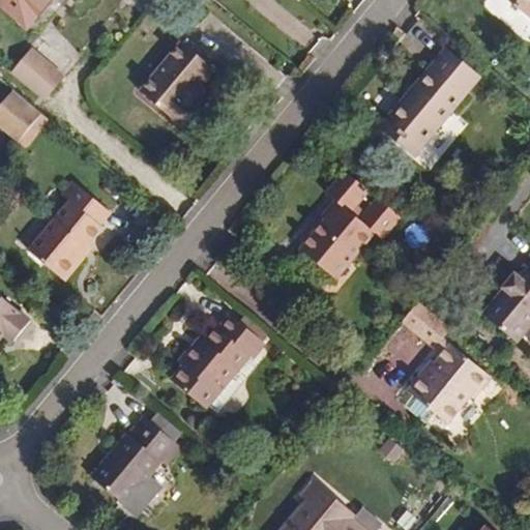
[(0,0),(0,5),(26,28),(49,0),(0,0)]
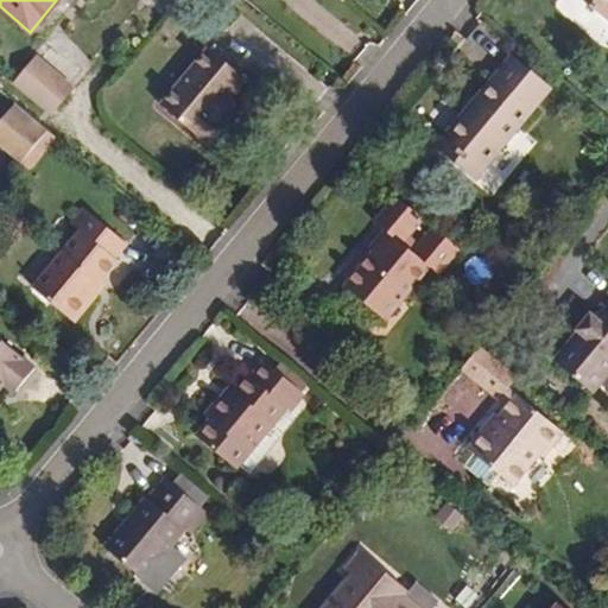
[(607,0),(581,0),(607,21),(607,0)]
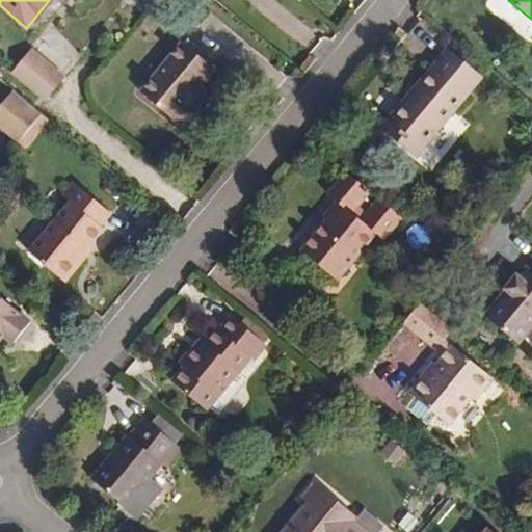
[(202,89),(216,73),(183,45),(141,96),(185,133),(202,112),(196,108),(205,99),(202,89)]
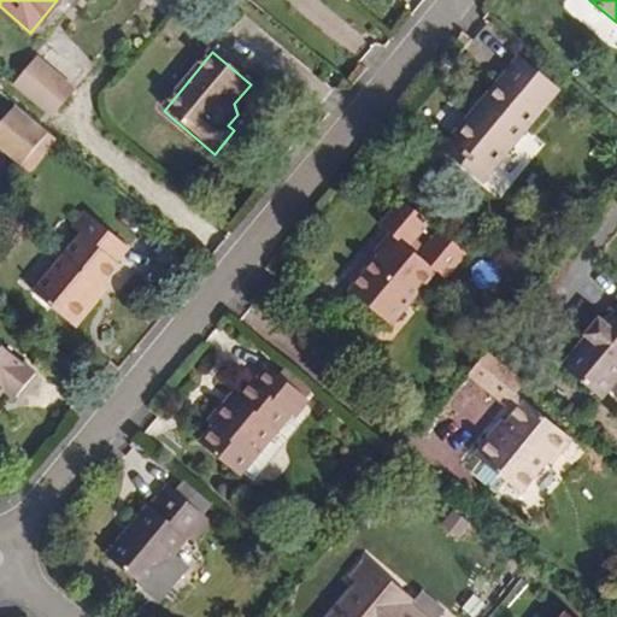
[(491,172),(536,116),(526,106),(546,81),(518,58),(480,104),(482,106),(451,144),(465,156),(463,158),(470,163),(474,159),(491,172)]
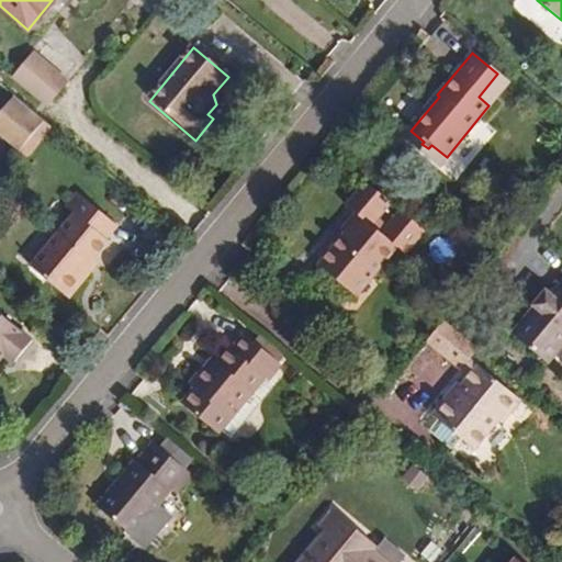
[(67,82),(33,54),(14,77),(48,105),(67,82)]
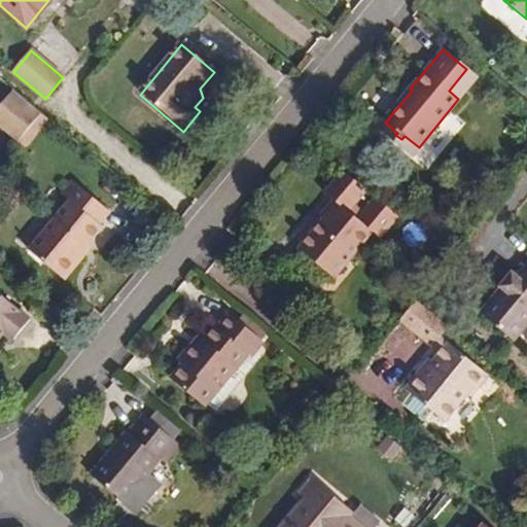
[(477,77),(466,69),(449,91),(458,99),(477,77)]
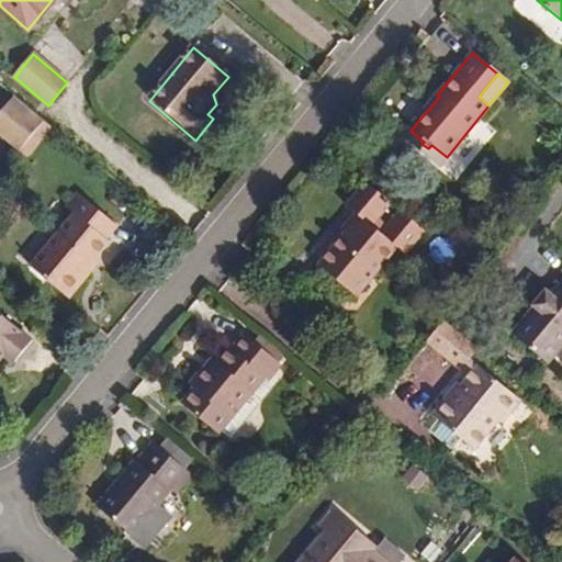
[(439,97),(437,94),(403,135),(439,165),(447,157),(431,145),(428,148),(422,144),(424,142),(411,131),(439,97)]
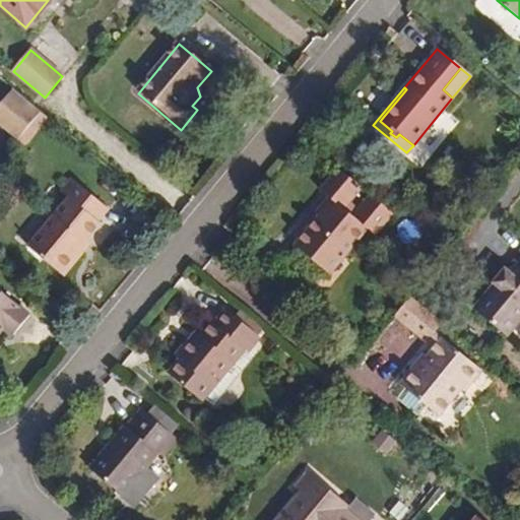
[(0,124),(18,139),(41,112),(13,89),(0,105),(0,124)]
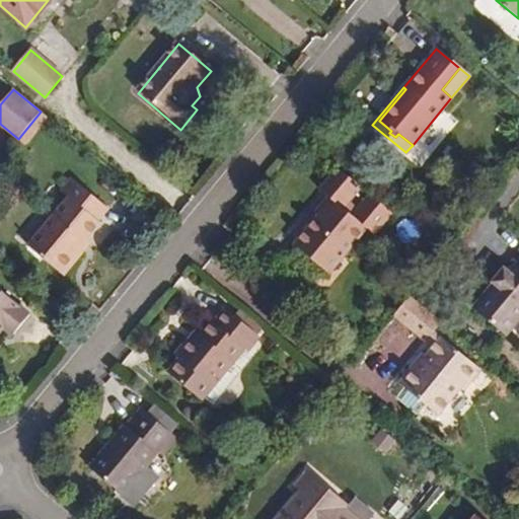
[(49,118),(41,112),(18,139),(18,140),(25,145),(49,118)]
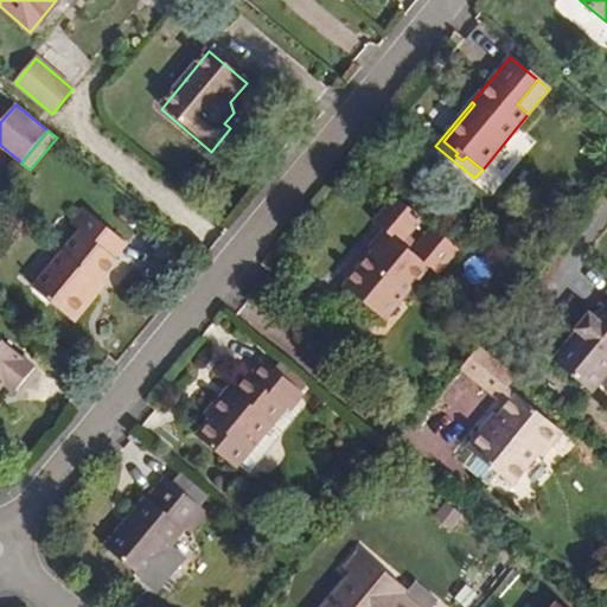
[(379,317),(396,296),(401,300),(429,267),(438,274),(459,248),(433,227),(411,251),(402,244),(423,219),(395,197),(375,221),(388,231),(343,286),(379,317)]
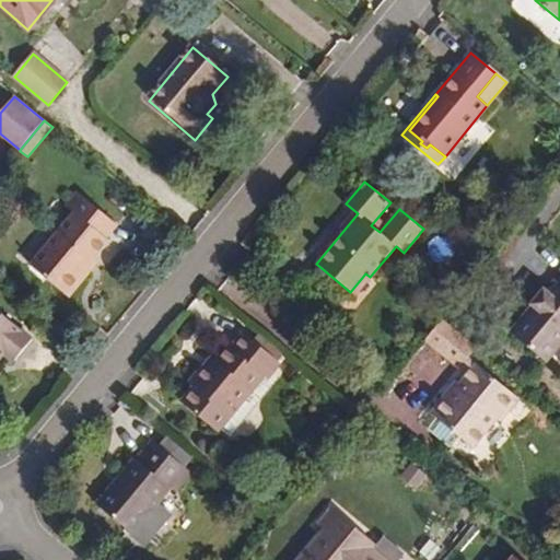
[(106,238),(117,225),(78,191),(65,206),(73,212),(31,265),(69,298),(85,277),(82,272),(94,258),(108,241),(106,238)]
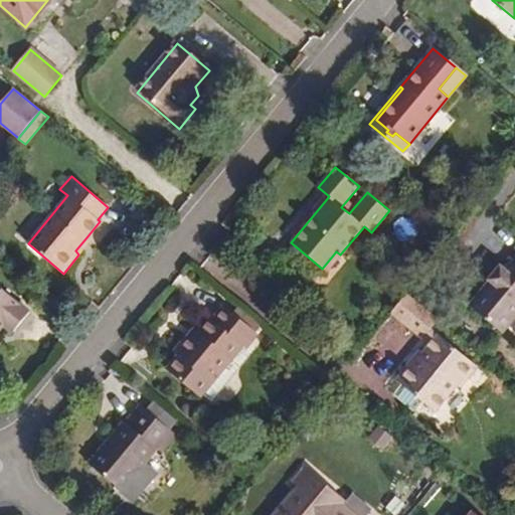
[(91,240),(87,237),(75,250),(78,254),(91,240)]
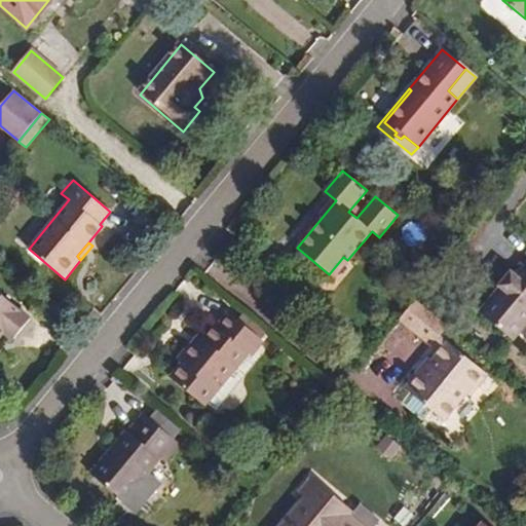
[(347,260),(343,257),(329,274),(333,277),(347,260)]
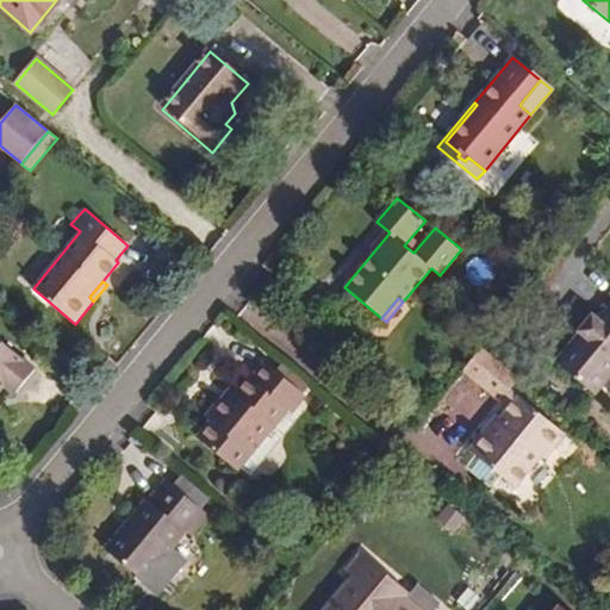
[(595,396),(609,375),(609,305),(598,321),(592,316),(555,362),(595,396)]
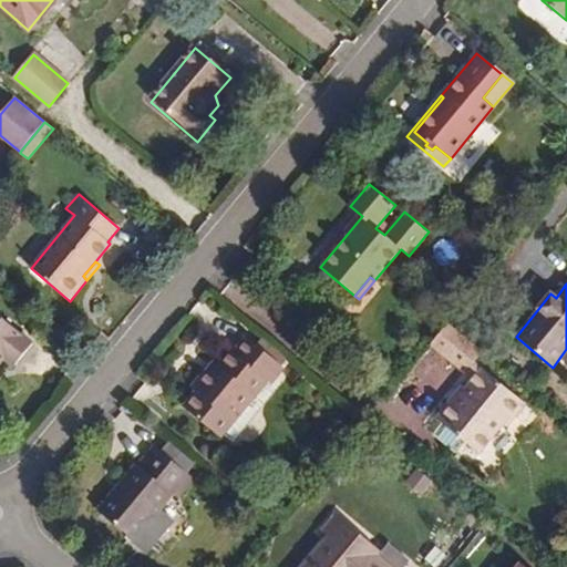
[(0,362),(3,359),(14,368),(33,343),(0,315),(0,362)]
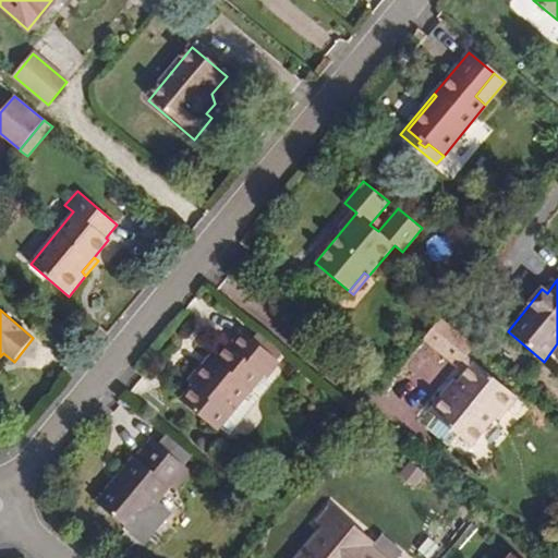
[(475,347),(441,318),(424,339),(458,367),(466,356),(475,347)]
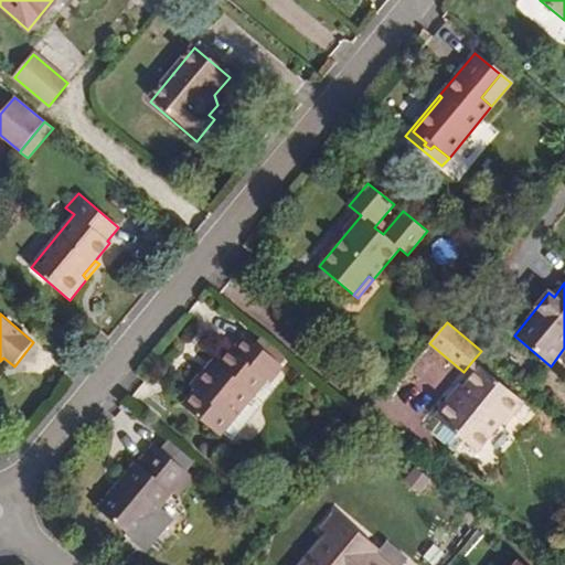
[(220,437),(265,382),(268,384),(283,366),(246,334),(233,350),(231,348),(217,362),(208,373),(204,371),(191,386),(194,390),(182,405),(220,437)]
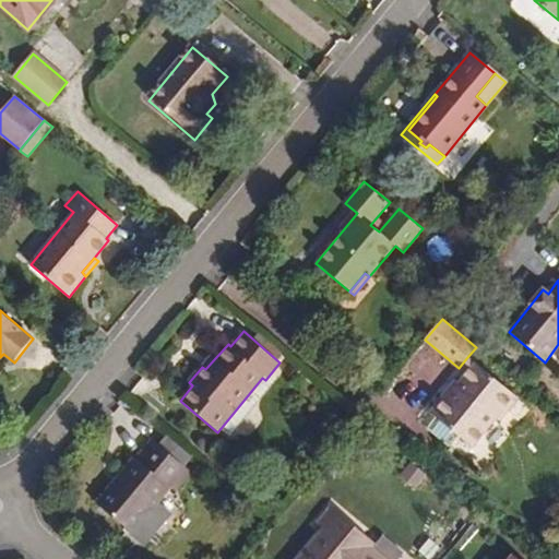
[(215,358),(212,355),(202,367),(205,369),(215,358)]
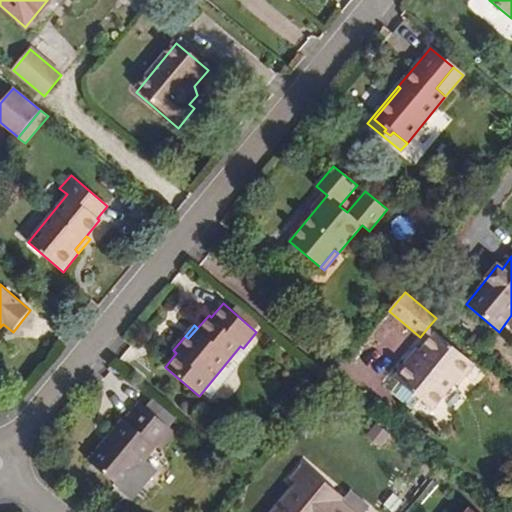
[(436,334),(428,327),(420,337),(428,343),(436,334)]
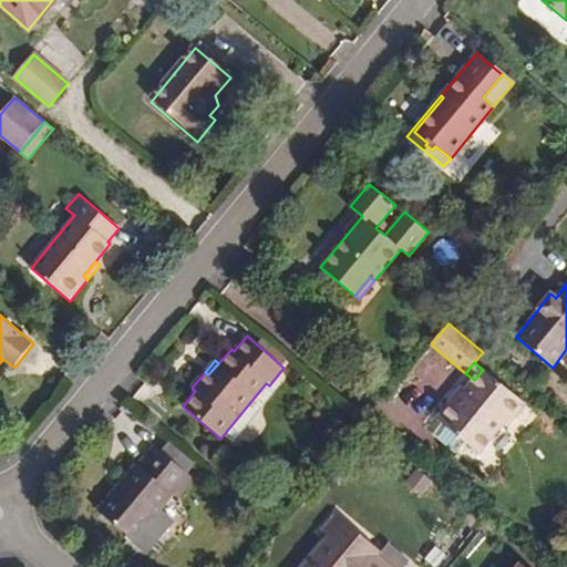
[(478,454),(504,424),(507,426),(526,402),(483,370),(474,380),(465,390),(455,402),(452,399),(435,419),(442,423),(433,434),(454,452),(463,441),(478,454)]
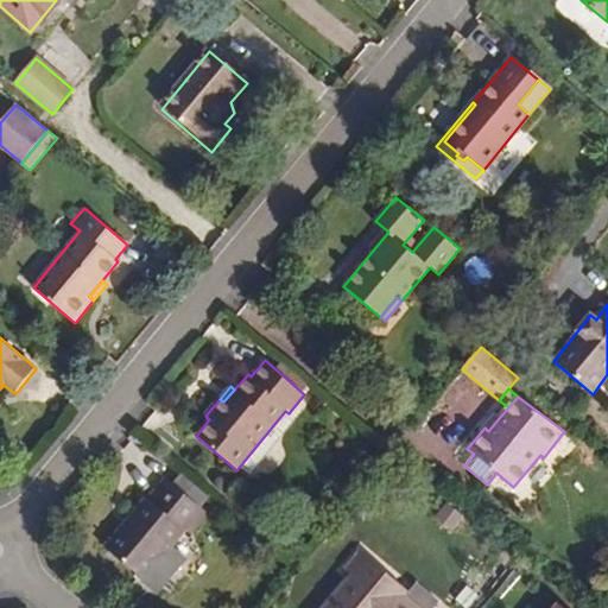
[(499,418),(495,415),(485,428),(488,431),(499,418)]
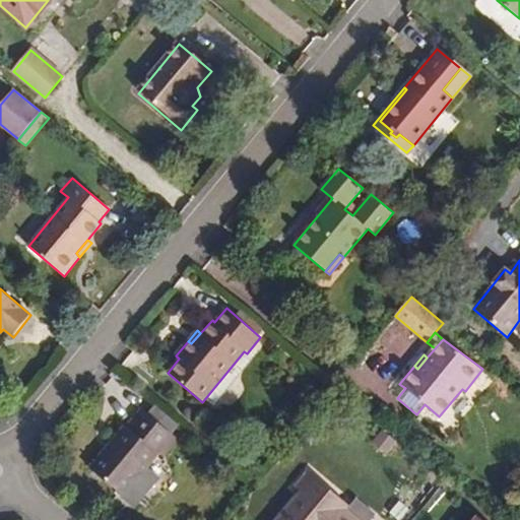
[(123,496),(158,452),(163,456),(178,438),(141,408),(127,426),(125,425),(89,468),(123,496)]
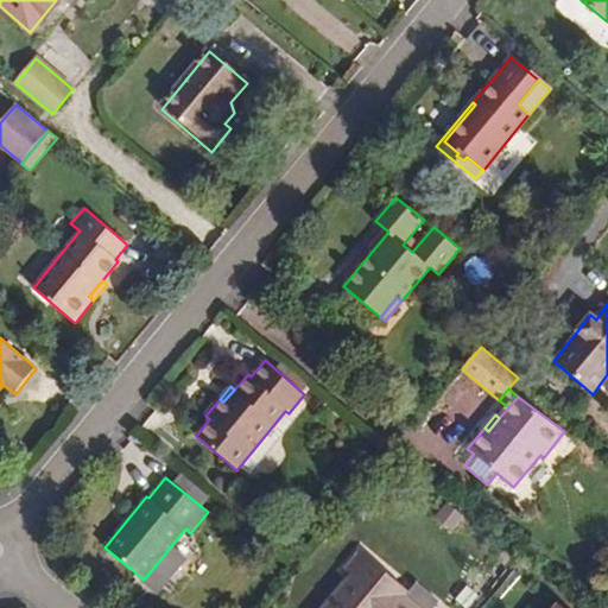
[(324,607),(419,607),(405,596),(407,593),(359,552),(344,570),(350,576),(324,607)]
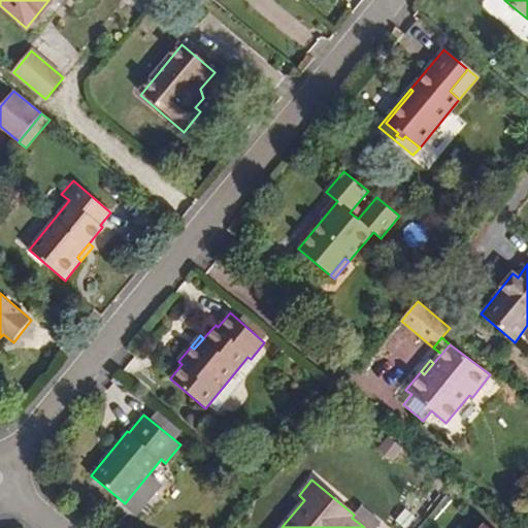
[(527,483),(524,480),(513,494),(527,506),(527,483)]
